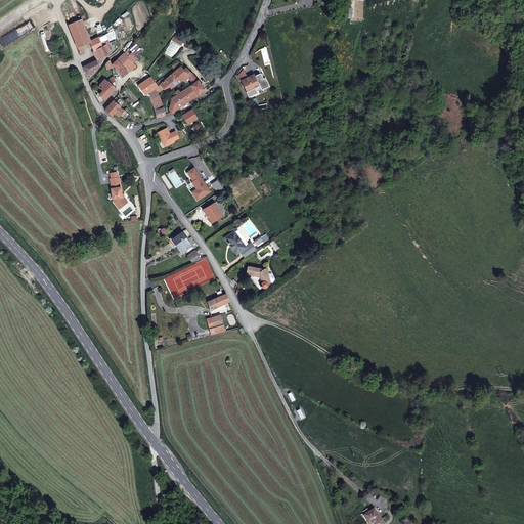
[(69,25),(78,47),(82,46),(90,42),(91,42),(90,41),(87,35),(96,31),(95,28),(87,32),(81,19),(85,18),(81,8),(74,11),(78,22),(69,25)]
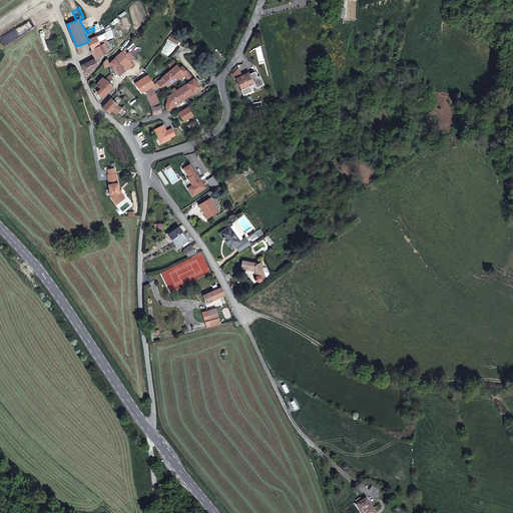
[(91,51),(95,59),(98,59),(98,58),(108,52),(104,44),(100,45),(96,36),(88,40),(89,41),(88,41),(92,50),(91,51)]
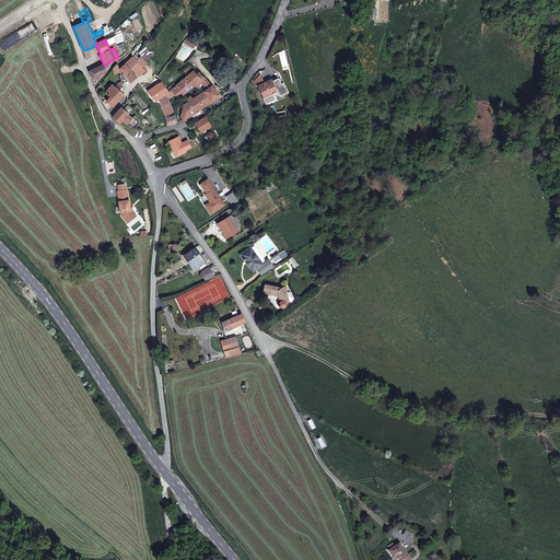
[(136,60),(143,69),(149,63),(147,62),(141,56),(139,58),(136,60)]
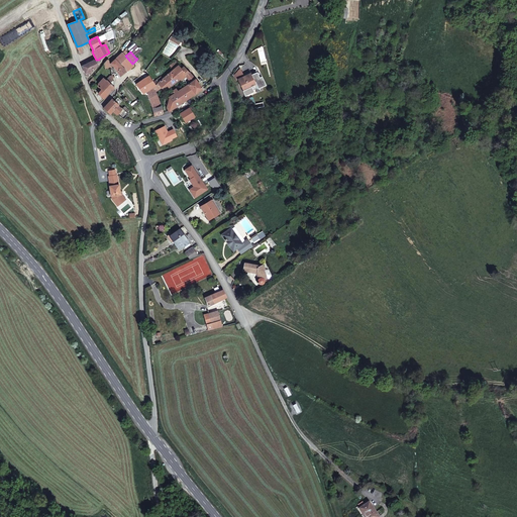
[(125,70),(126,73),(134,66),(132,64),(125,56),(122,53),(115,60),(111,64),(117,71),(122,67),(125,70)]
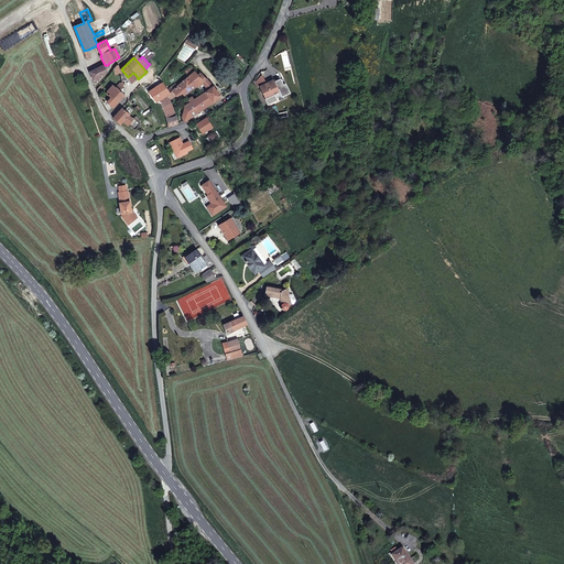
[(90,72),(95,83),(98,82),(99,80),(98,78),(101,76),(107,71),(105,65),(98,68),(97,68),(94,71),(90,72)]
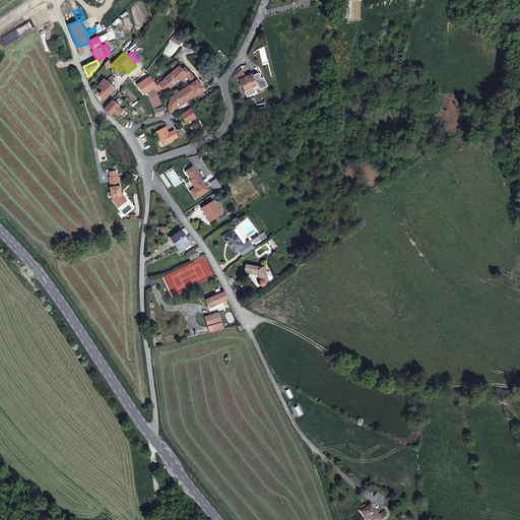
[(171,66),(174,70),(180,65),(176,62),(171,66)]
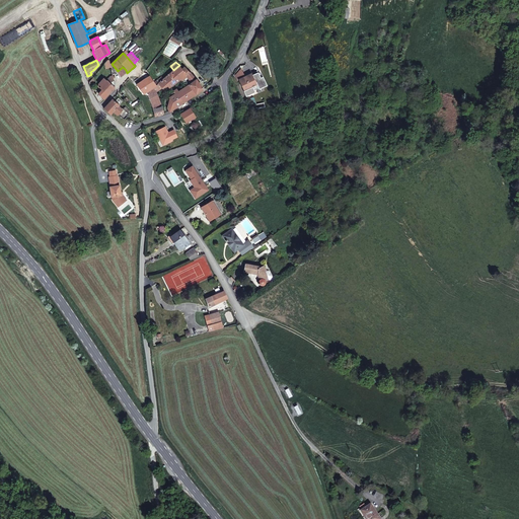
[(172,71),(180,80),(191,73),(186,67),(182,69),(179,65),(173,70),(172,71)]
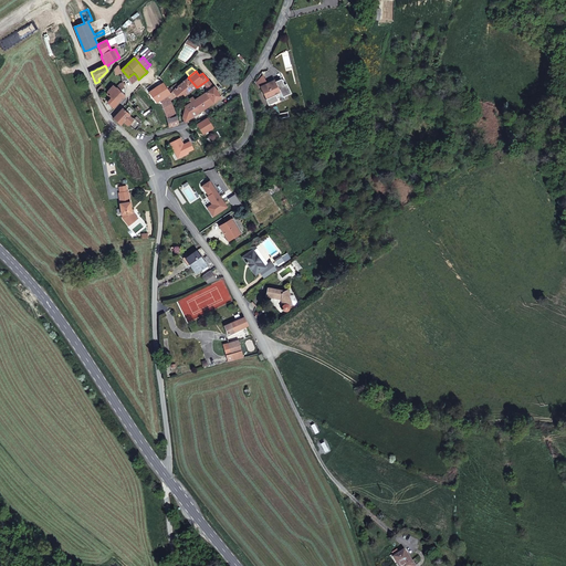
[(128,77),(132,84),(138,80),(137,76),(134,73),(128,77)]
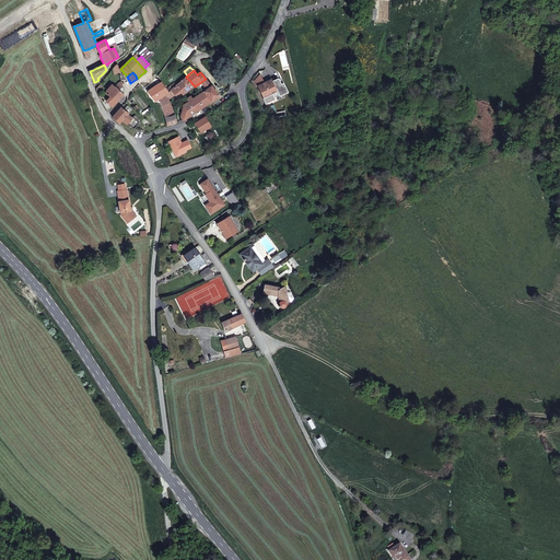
[(181,93),(183,95),(195,86),(186,77),(176,85),(174,82),(170,85),(173,89),(172,89),(171,90),(168,92),(158,100),(159,101),(162,108),(170,104),(167,101),(175,95),(175,96),(181,93)]
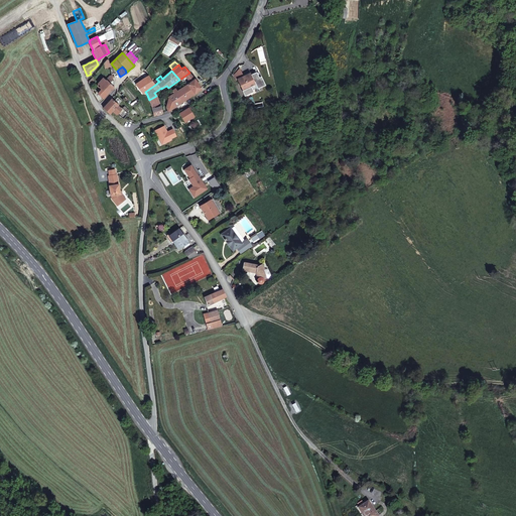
[(179,80),(184,86),(187,84),(195,79),(189,73),(179,80)]
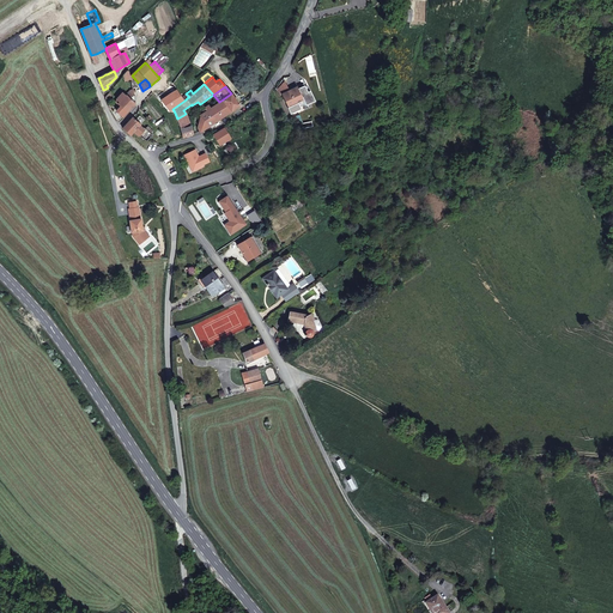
[(283,95),(290,108),(303,101),(297,87),(283,95)]
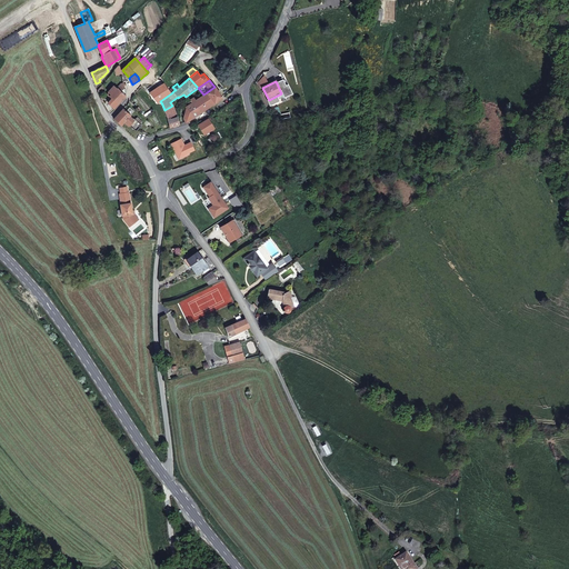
[(110,97),(118,105),(126,97),(126,95),(127,92),(126,91),(125,87),(123,83),(121,83),(117,89),(115,86),(109,92),(111,95),(109,97),(110,97)]
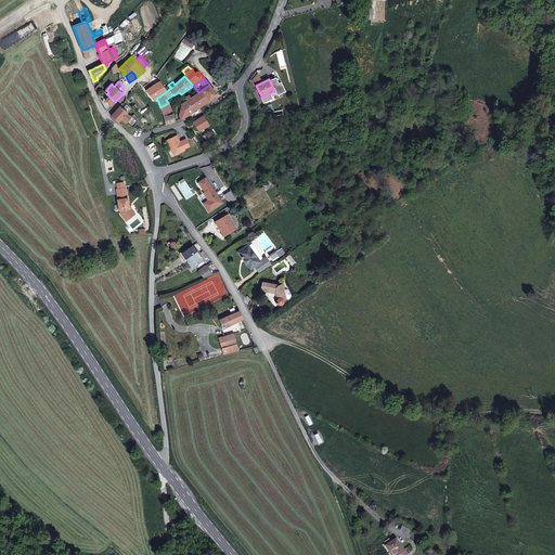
[(144,92),(152,102),(156,99),(167,91),(165,88),(160,81),(144,92)]
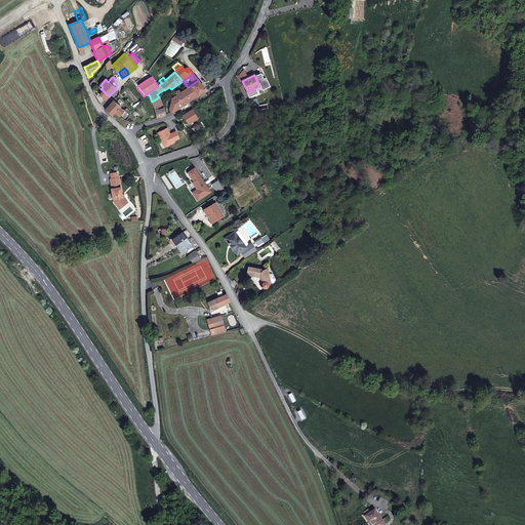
[(191,85),(199,95),(206,90),(198,80),(191,85)]
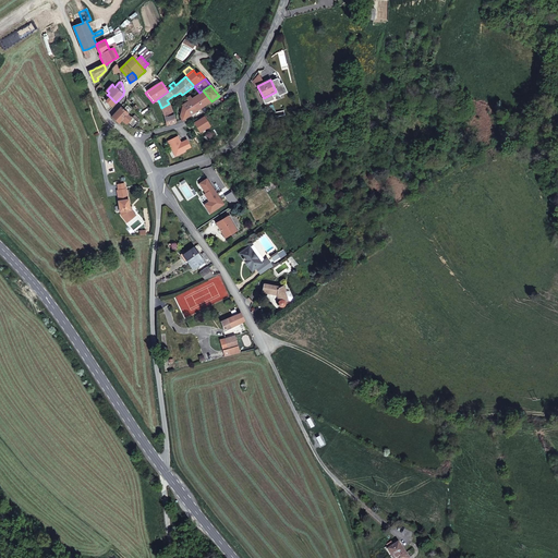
[(182,117),(183,121),(211,101),(203,91),(199,93),(192,98),(190,100),(182,105),(186,113),(182,117)]
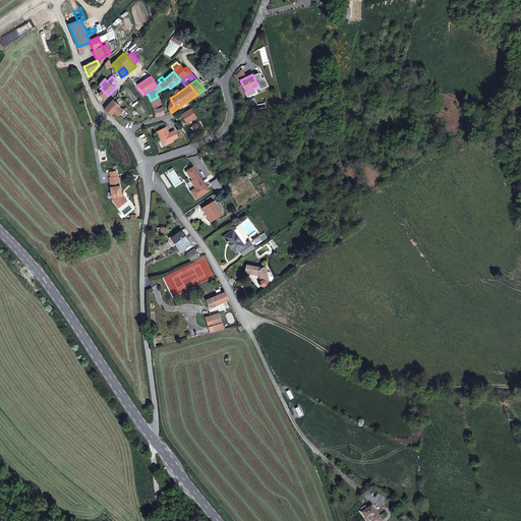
[(153,107),(154,110),(163,107),(158,97),(151,101),(153,107)]
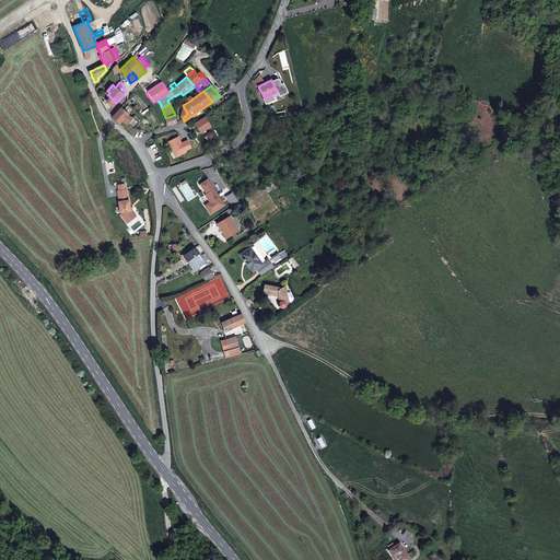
[(121,107),(113,117),(119,125),(123,121),(128,115),(129,114),(121,107)]
